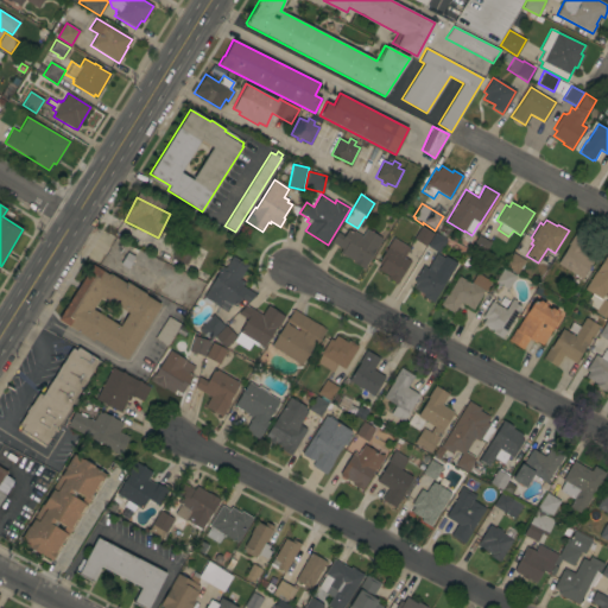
[(413,239),(422,226),(424,223),(431,228),(429,230),(434,233),(425,246),(413,239)]
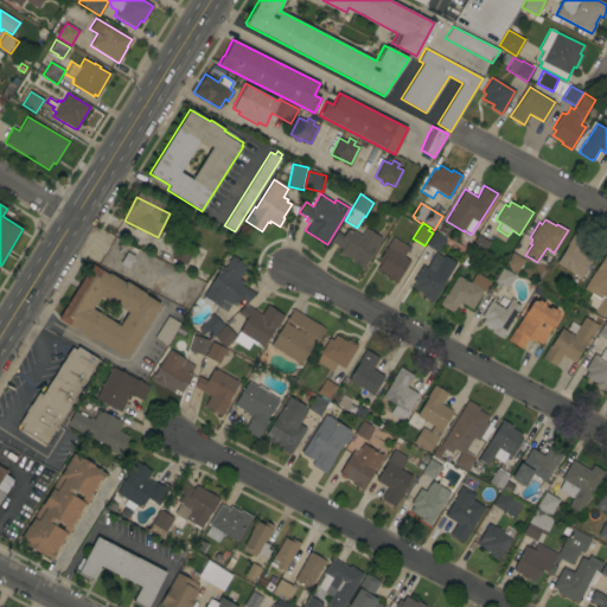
[(362,235),(365,229),(382,238),(363,268),(353,262),(353,261),(339,253),(342,248),(331,242),(337,231),(343,236),(347,229),(352,231),(352,230),(362,235)]
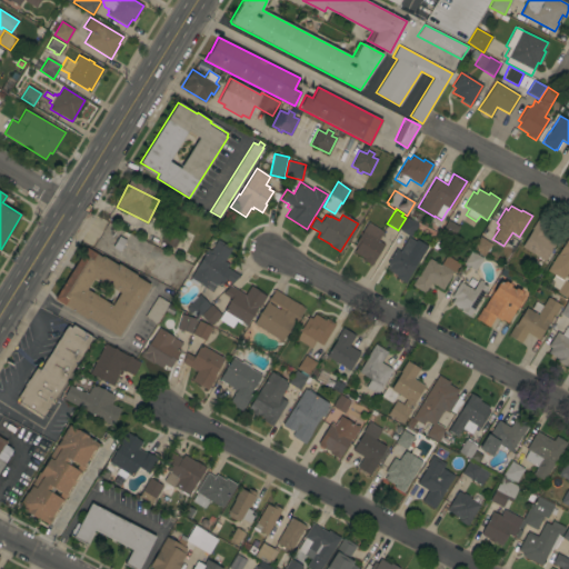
[(410,237),(399,230),(407,218),(418,225),(410,237)]
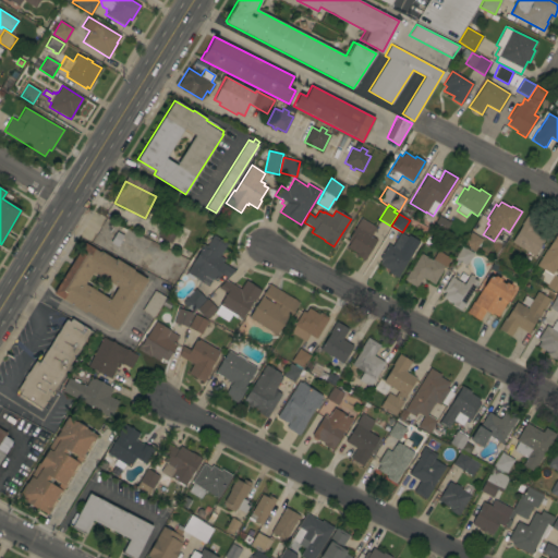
[(511,242),(522,225),(521,223),(528,214),(540,221),(533,231),(545,239),(534,256),(511,242)]
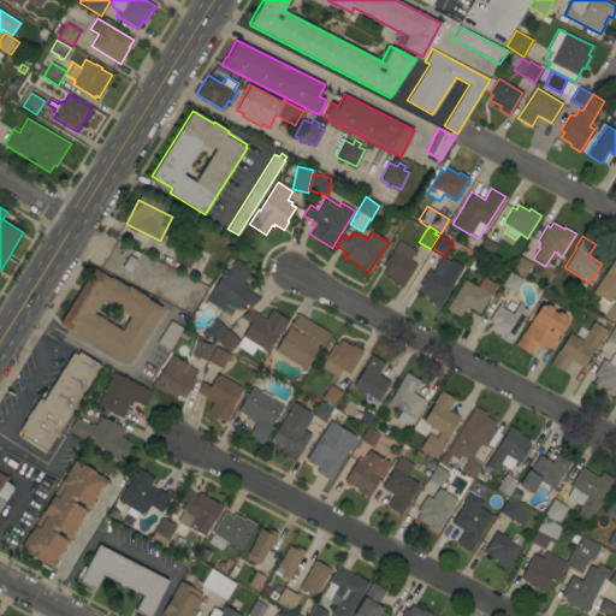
[(501,248),(497,254),(493,252),(489,260),(477,252),(485,238),(501,248)]
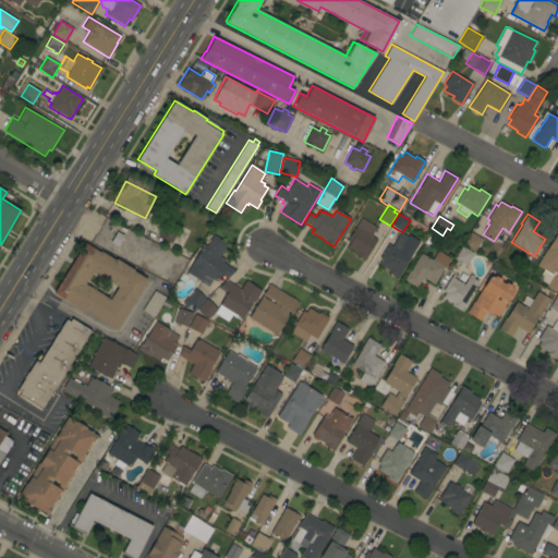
[(166,218),(180,225),(171,243),(157,235),(166,218)]
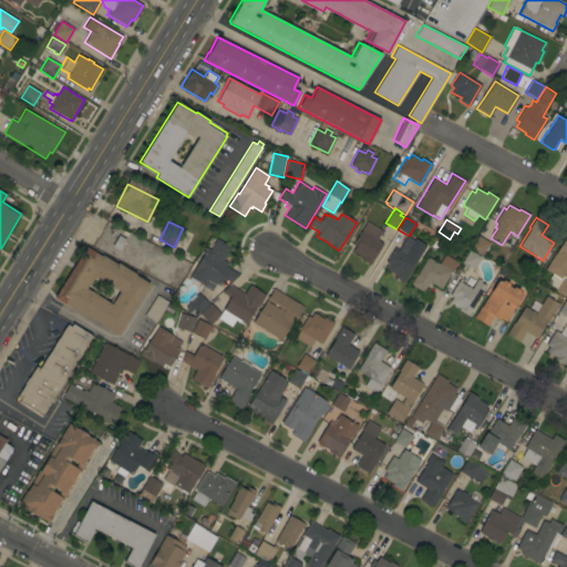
[(370,265),(361,259),(361,258),(354,254),(356,253),(352,251),(356,247),(352,245),(367,222),(382,232),(377,239),(383,244),(370,265)]
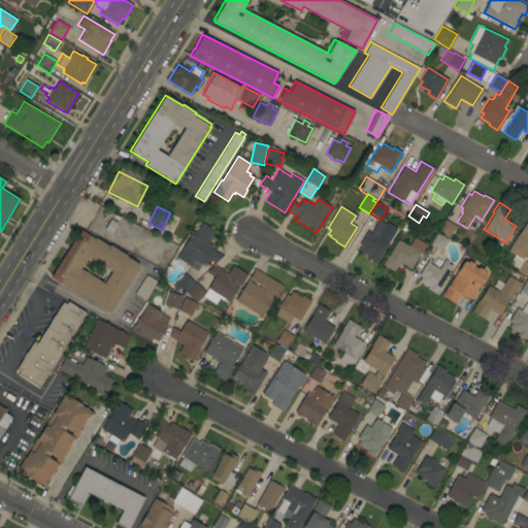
[(527,218),(527,255),(526,258),(524,257),(522,260),(507,251),(527,218)]
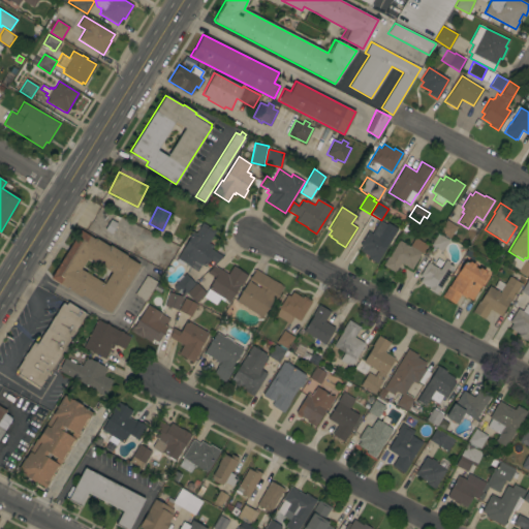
[(117,223),(111,234),(103,229),(110,219),(117,223)]
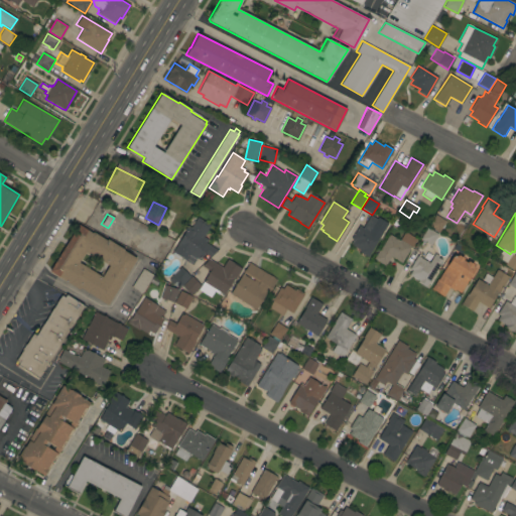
[(386,223),(366,256),(357,250),(358,248),(350,244),(353,239),(350,238),(358,225),(362,228),(369,215),(376,219),(377,217),(386,223)]
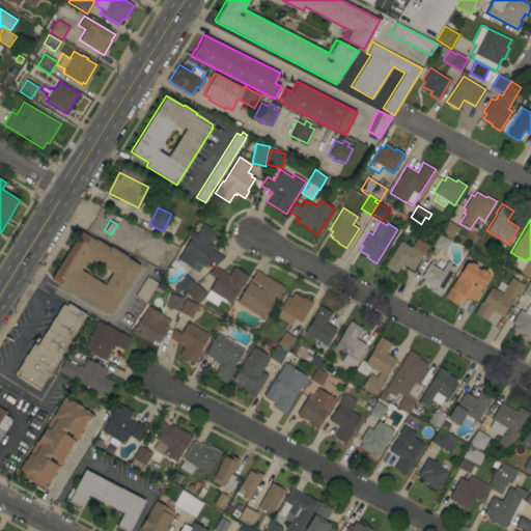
[(448,221),(458,227),(451,240),(441,232),(448,221)]
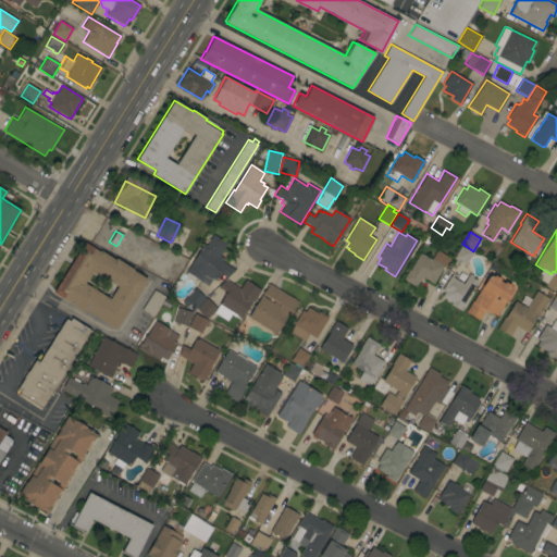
[(226,243),(219,255),(224,258),(222,262),(234,270),(226,277),(220,273),(215,281),(212,279),(208,285),(195,277),(193,280),(184,275),(200,250),(198,249),(202,243),(206,245),(212,234),(226,243)]
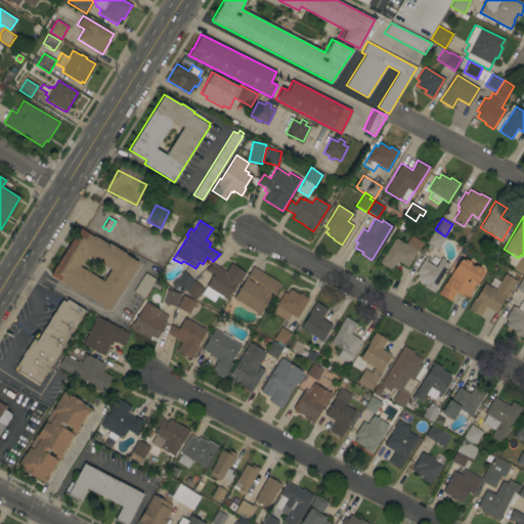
[(80,228),(93,236),(94,235),(107,245),(108,243),(125,254),(138,262),(108,310),(81,292),(79,294),(49,275),(80,228)]
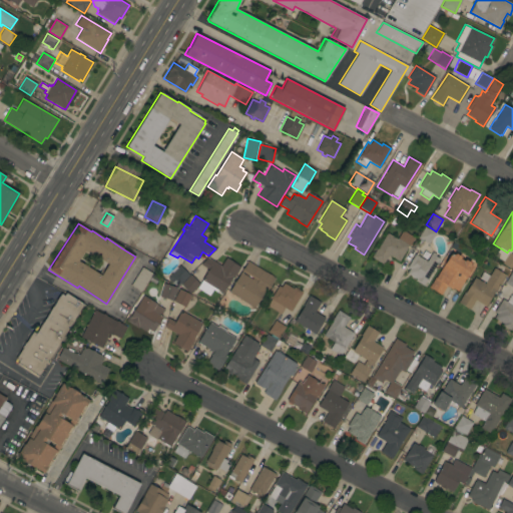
[(435,232),(428,243),(427,243),(426,244),(418,239),(419,237),(418,237),(425,226),(435,232)]
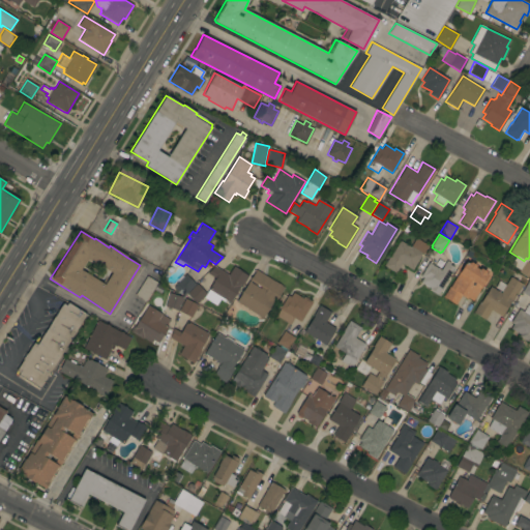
[(411,247),(411,246),(412,246),(414,242),(424,248),(421,253),(422,254),(412,270),(402,263),(395,273),(383,266),(389,255),(390,256),(400,240),(411,247)]
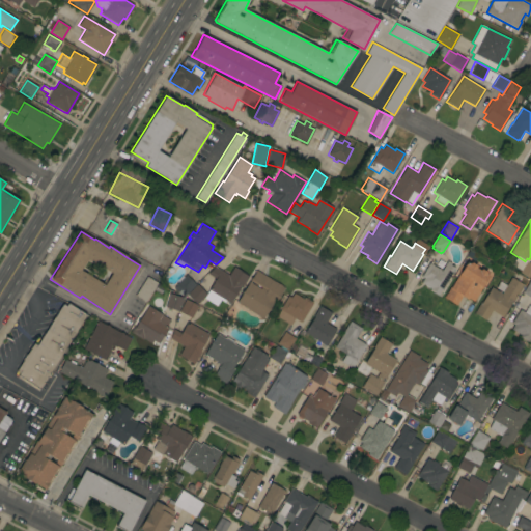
[(438,296),(429,290),(430,288),(421,282),(423,278),(421,277),(429,262),(441,271),(447,260),(451,262),(450,264),(455,268),(438,296)]
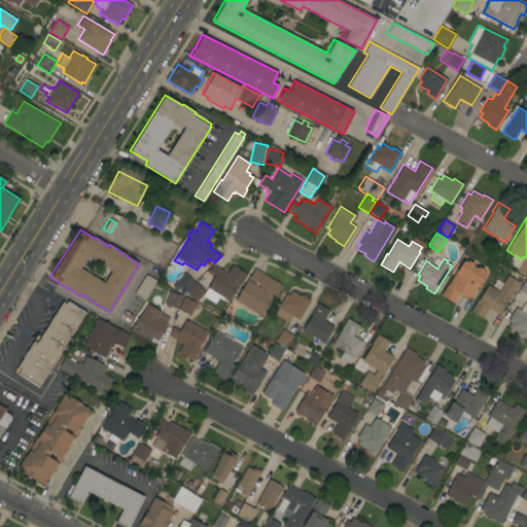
[(447,284),(448,284),(457,270),(463,259),(466,261),(467,259),(473,264),(472,266),(477,268),(478,267),(484,270),(483,272),(486,274),(469,300),(464,296),(458,293),(453,303),(441,295),(447,284)]
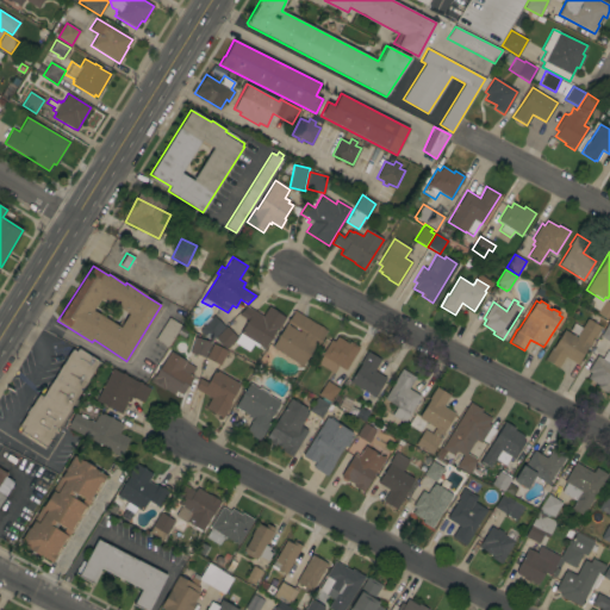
[(609,318),(609,321),(597,313),(605,300),(609,303),(609,318)]
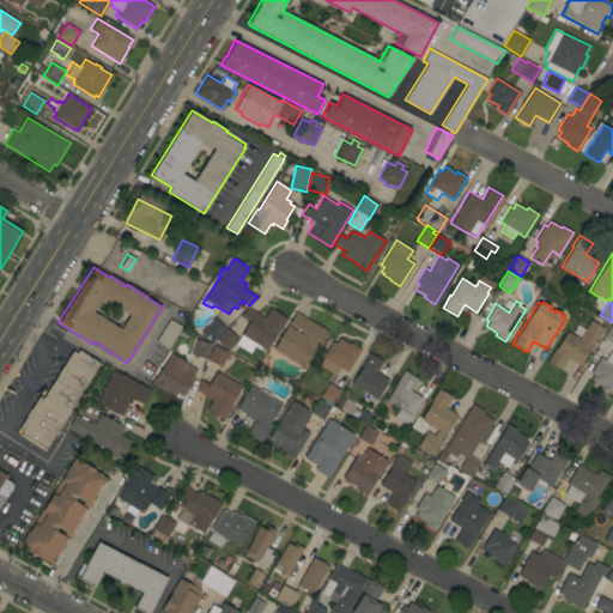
[(263,317),(269,308),(285,317),(285,319),(286,320),(279,332),(277,331),(266,350),(260,346),(259,350),(254,346),(250,353),(236,344),(242,335),(241,334),(249,322),(240,316),(248,308),(263,317)]
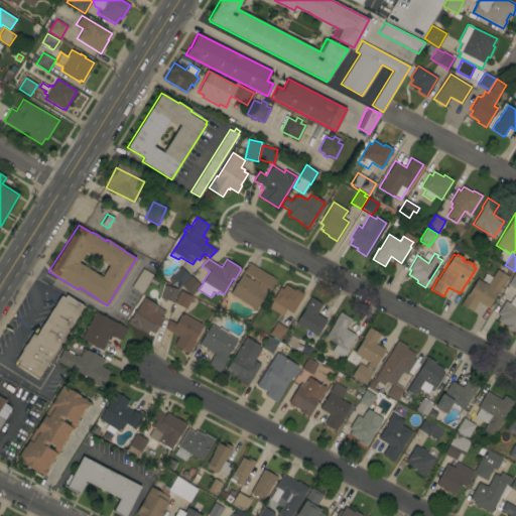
[(276,279),(268,293),(266,291),(256,309),(230,293),(249,262),(276,279)]
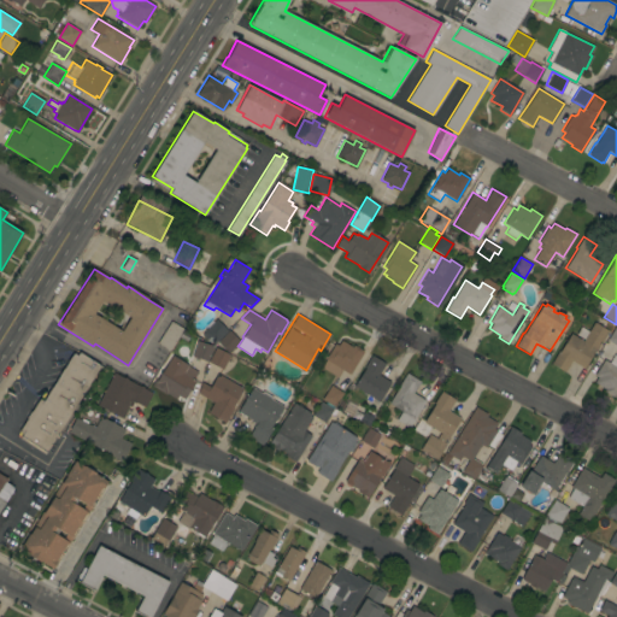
[(227,330),(216,342),(210,336),(206,340),(201,335),(205,331),(204,331),(216,319),(227,330)]
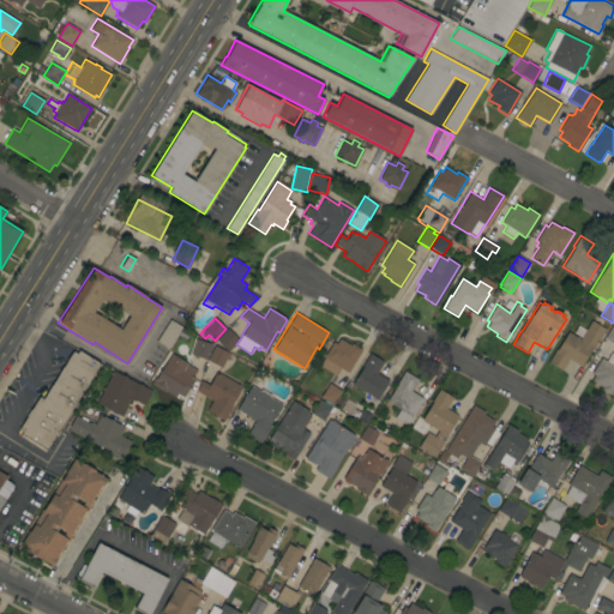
[(169,319),(182,327),(168,350),(155,342),(169,319)]
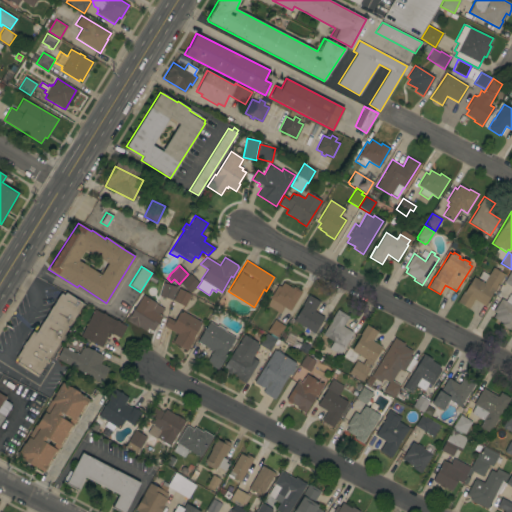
[(495,290),(494,290),(484,306),(474,299),(468,308),(457,301),(463,291),(464,292),(474,277),(483,283),(484,281),(478,278),(482,271),(488,275),(493,267),(505,274),(495,290)]
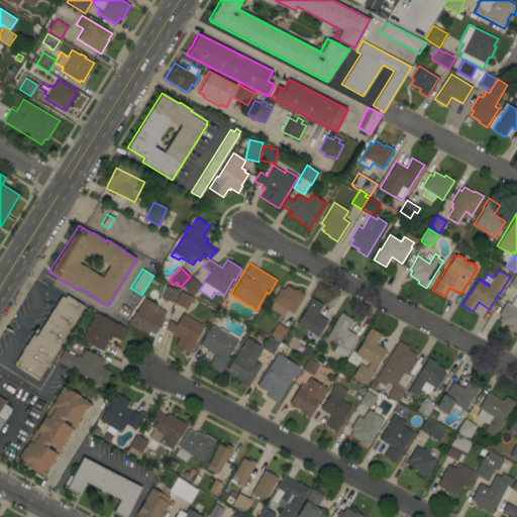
[(516,290),(516,275),(514,274),(508,285),(516,290)]
